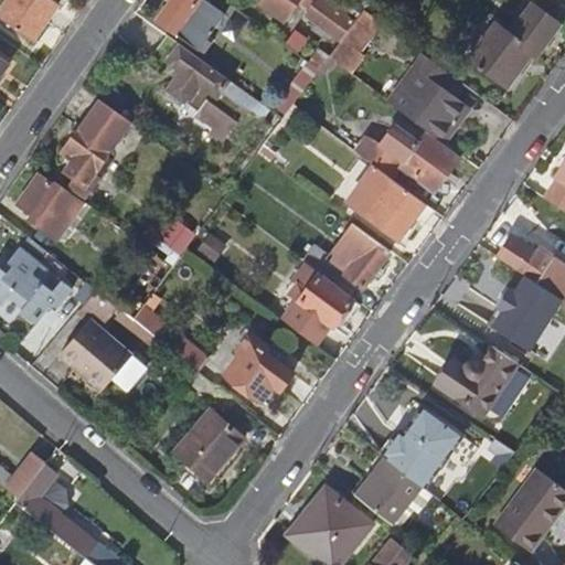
[(7,0),(0,9),(0,17),(32,40),(57,3),(52,0),(7,0)]
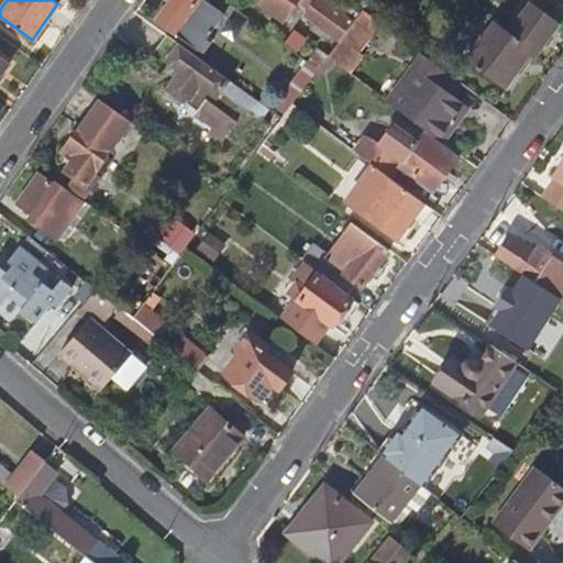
[(170,0),(157,21),(198,52),(224,15),(202,0),(170,0)]
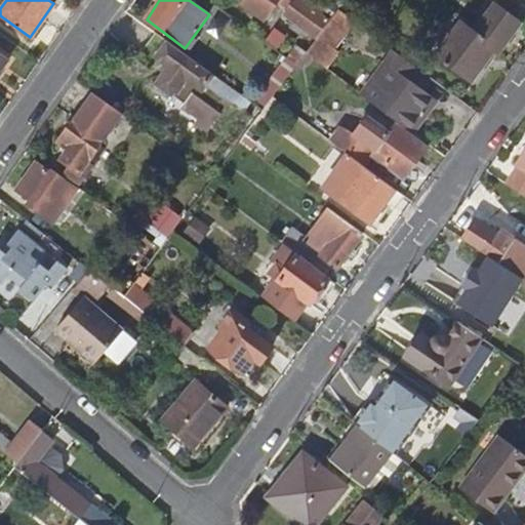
[(300,0),(241,0),(238,5),(263,22),(280,0),(288,6),(282,14),(291,23),(289,27),(303,35),(305,32),(315,38),(328,21),(300,0)]
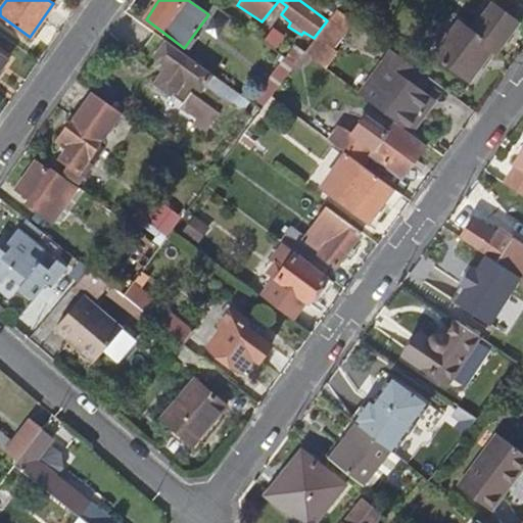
[(492,6),(504,14),(508,8),(496,0),(492,6)]
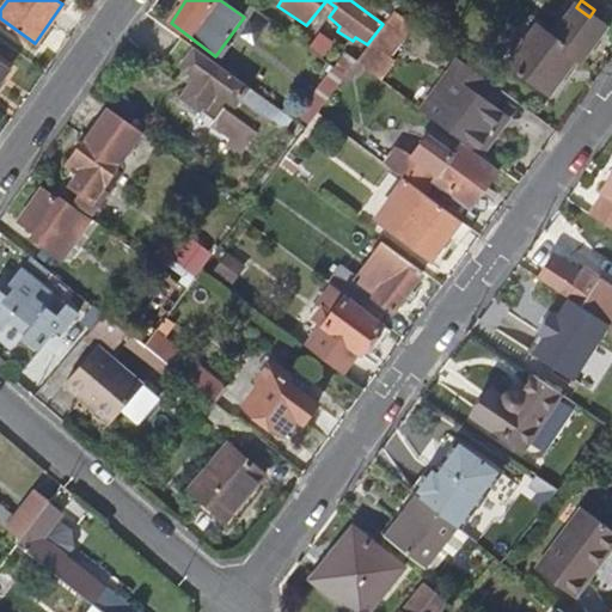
[(538,29),(509,65),(548,92),(575,57),(579,60),(604,28),(589,17),(576,7),(575,6),(550,37),(538,29)]
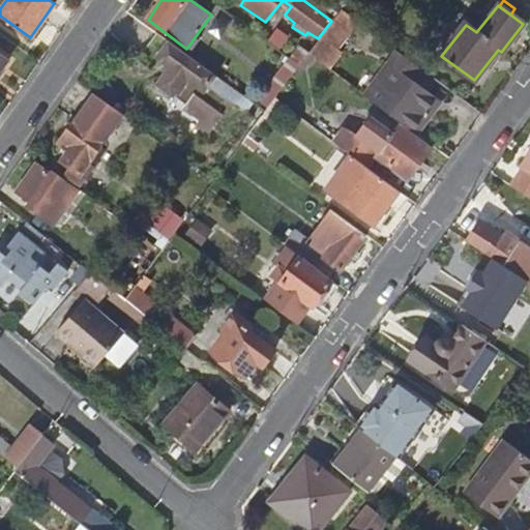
[(275,28),(266,40),(282,51),(290,39),(275,28)]
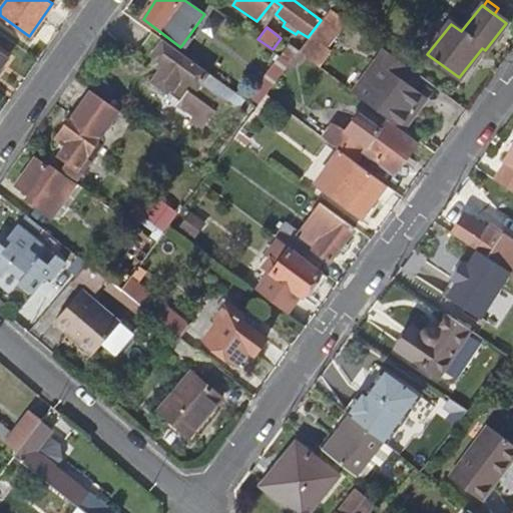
[(208,73),(151,31),(135,53),(152,66),(160,62),(165,66),(161,72),(159,71),(151,81),(168,93),(172,88),(183,97),(180,102),(196,114),(192,119),(199,124),(207,126),(219,134),(237,110),(200,83),(208,73)]
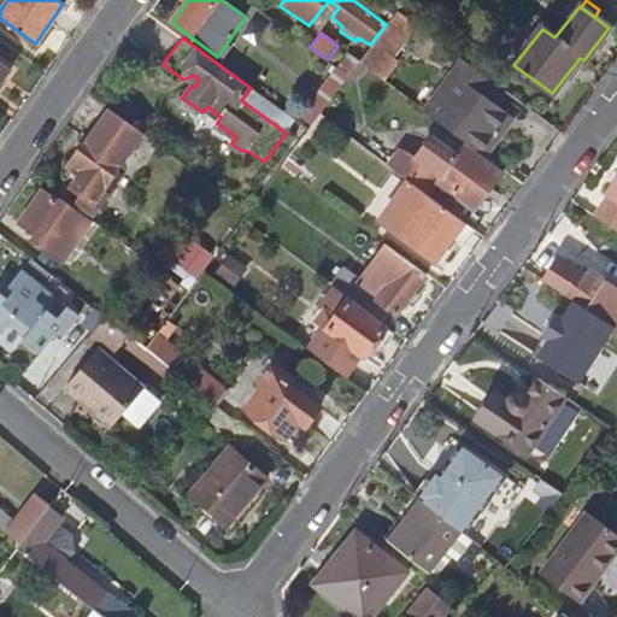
[(451,87),(429,115),(485,156),(523,105),(485,76),(466,98),(451,87)]
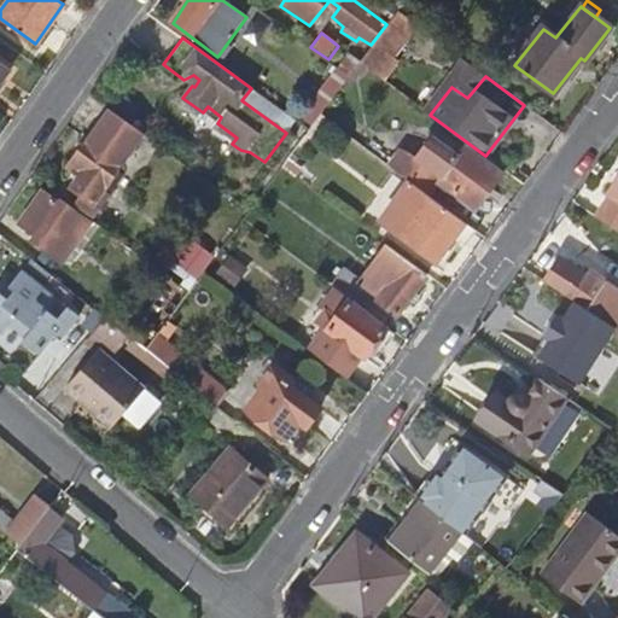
[(331,77),(313,103),(322,111),(342,85),(331,77)]
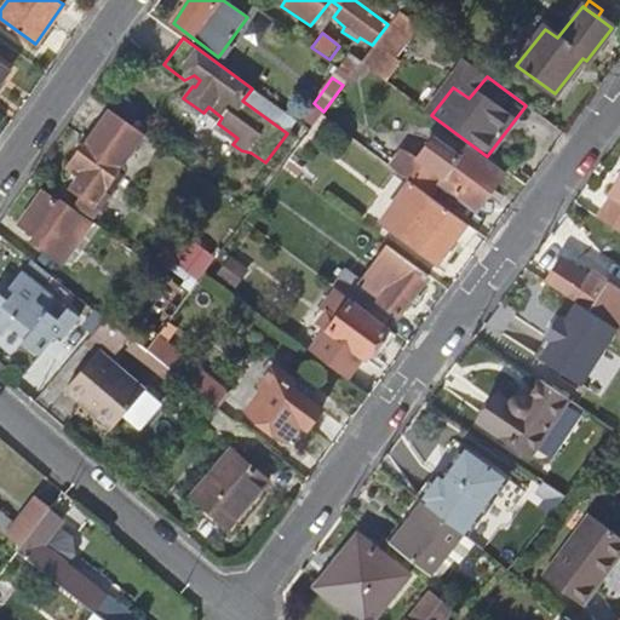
[(87,141),(73,162),(76,166),(85,172),(80,179),(73,189),(84,197),(79,205),(93,216),(121,178),(115,173),(136,145),(143,135),(109,110),(87,141)]
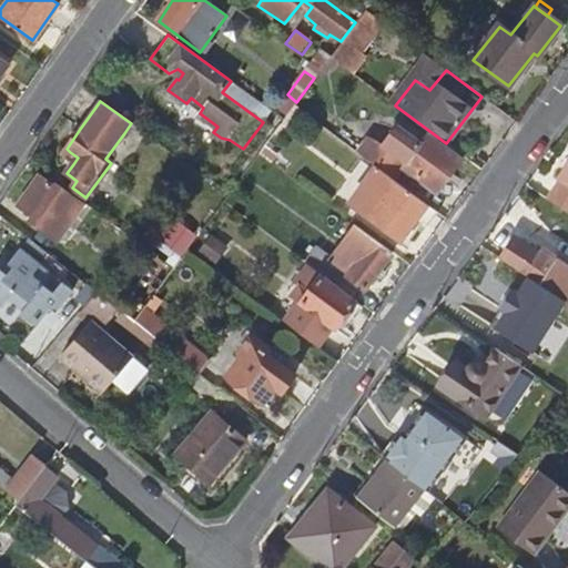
[(282,122),(264,145),(259,153),(270,162),(293,131),(282,122)]
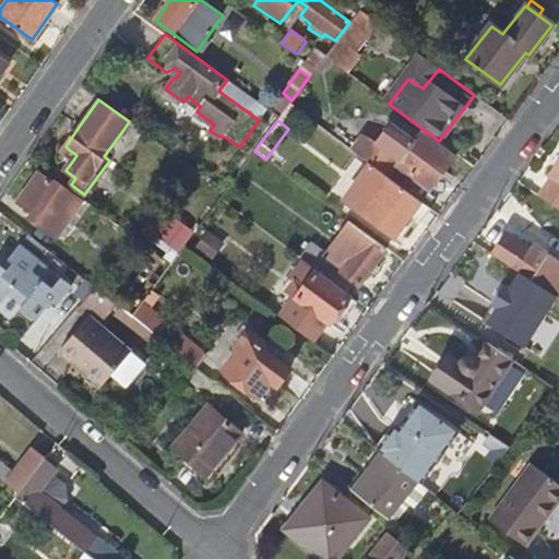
[(352,150),(370,164),(388,177),(395,165),(428,190),(452,157),(418,133),(412,143),(389,126),(377,143),(364,134),(352,150)]
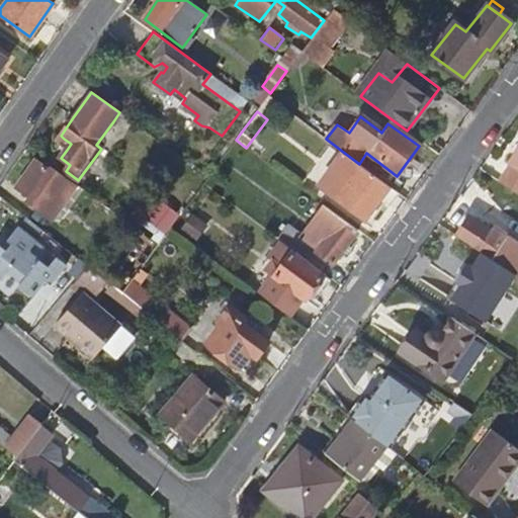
[(71,144),(64,139),(60,145),(67,150),(71,144)]
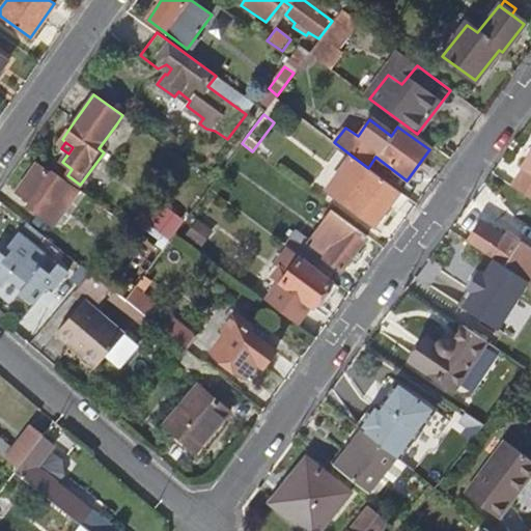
[(530,152),(521,167),(524,169),(511,187),(530,199),(530,152)]
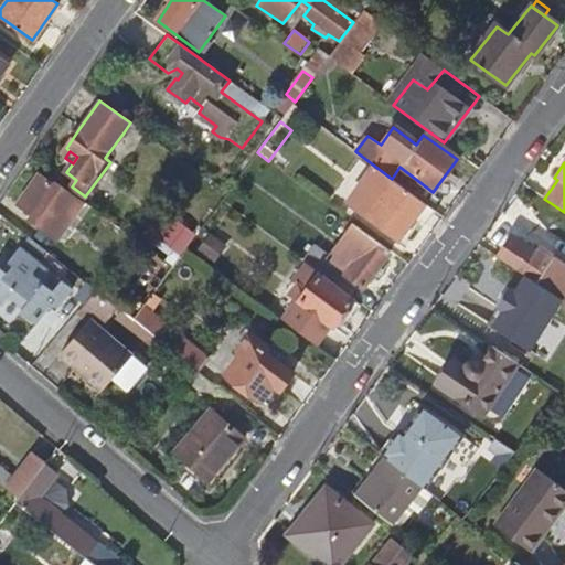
[(347,202),(398,241),(425,203),(392,179),(374,166),(347,202)]
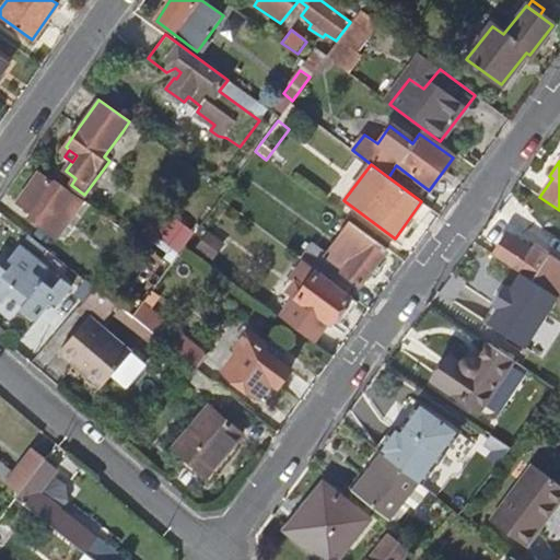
[(18,203),(28,212),(33,216),(35,212),(41,217),(36,223),(54,237),(82,200),(56,182),(53,187),(37,175),(18,203)]
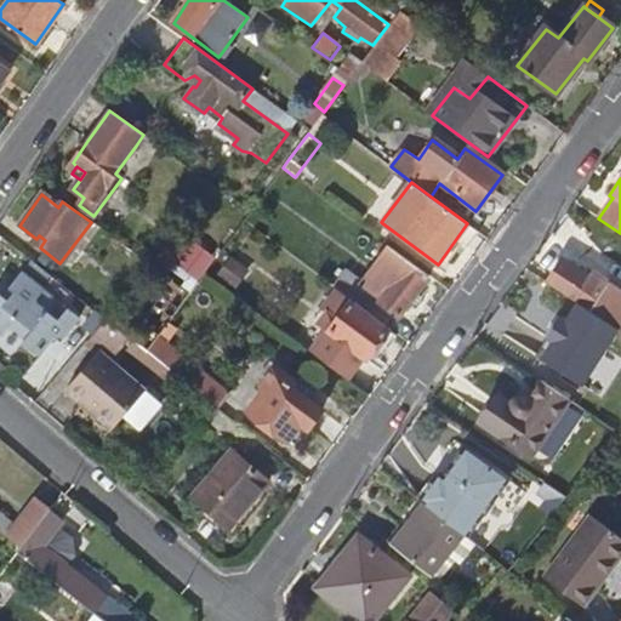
[(28,240),(32,235),(20,226),(16,231),(28,240)]
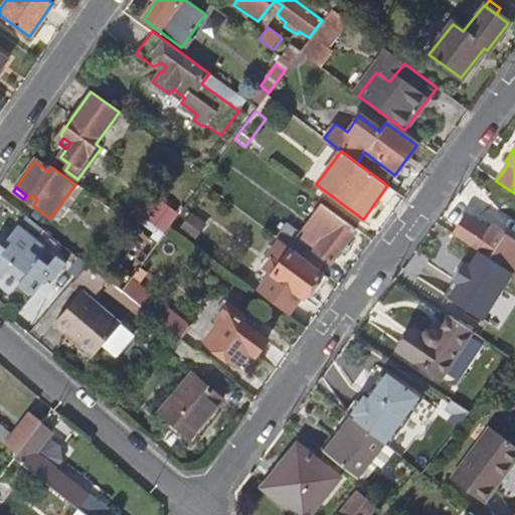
[(147,191),(129,214),(140,223),(145,217),(157,225),(170,208),(147,191)]
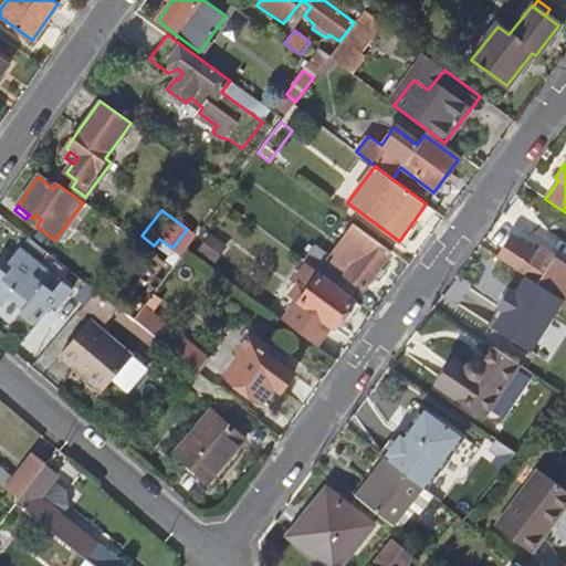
[(313,247),(302,260),(328,280),(339,266),(347,273),(345,275),(363,289),(389,251),(352,222),(326,257),(313,247)]
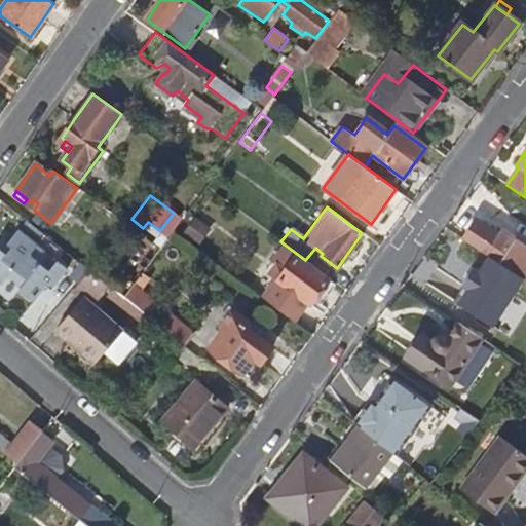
[(174,213),(160,230),(166,236),(181,219),(174,213)]
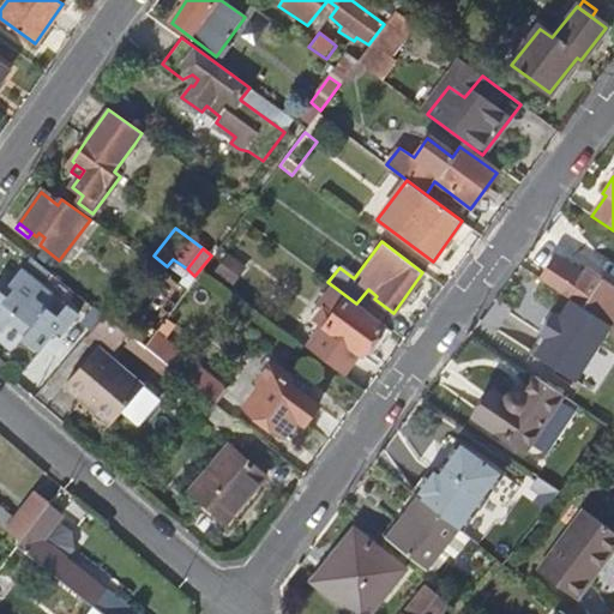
[(611,326),(613,329),(613,288),(588,270),(584,276),(559,259),(543,282),(570,300),(611,326)]
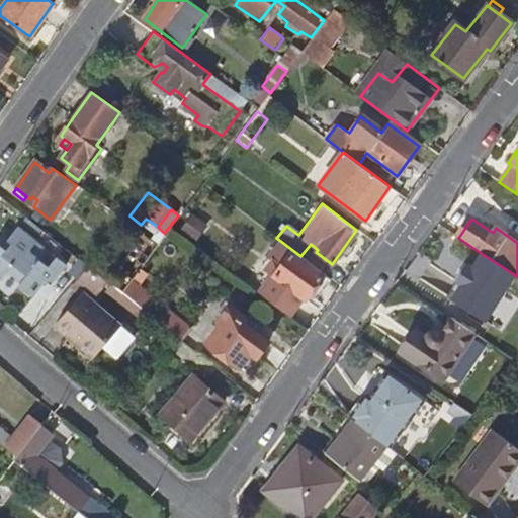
[(36,245),(19,230),(7,243),(9,245),(4,251),(0,246),(0,277),(4,273),(19,285),(17,288),(31,300),(60,265),(56,261),(49,269),(29,254),(36,245)]
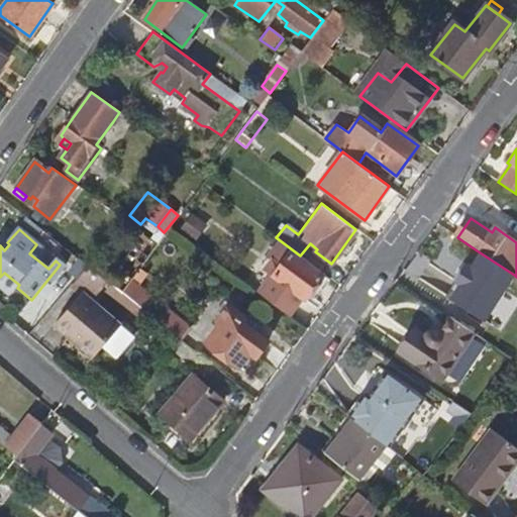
[(148,237),(134,257),(143,265),(159,244),(148,237)]
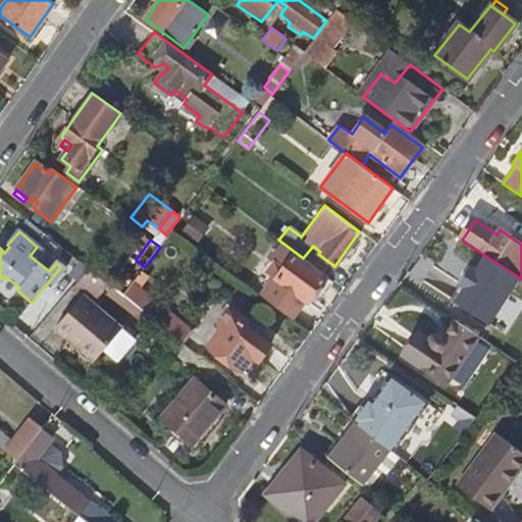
[(327,278),(282,246),(271,260),(274,262),(266,273),(274,279),(262,296),(294,320),(307,302),(309,304),(327,278)]
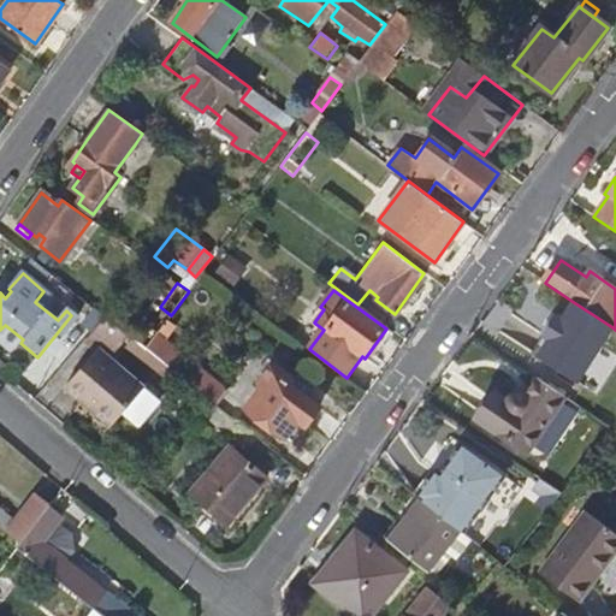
[(576,383),(612,327),(572,301),(561,319),(555,315),(542,335),(548,338),(535,356),(576,383)]
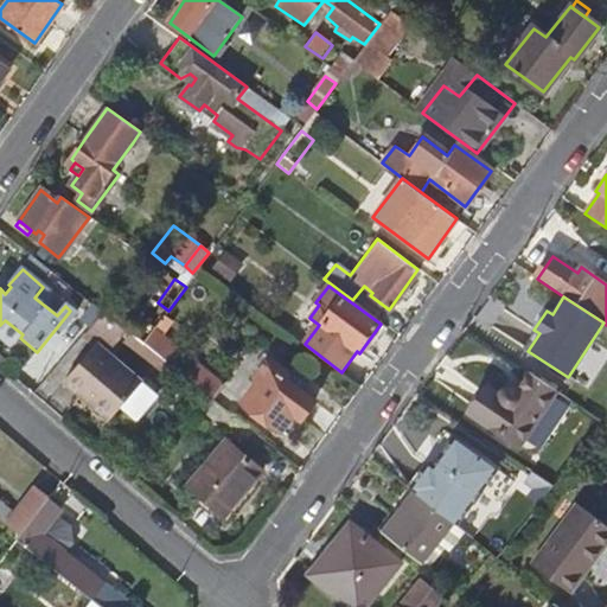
[(151,298),(127,331),(144,344),(165,315),(168,311),(158,302),(151,298)]
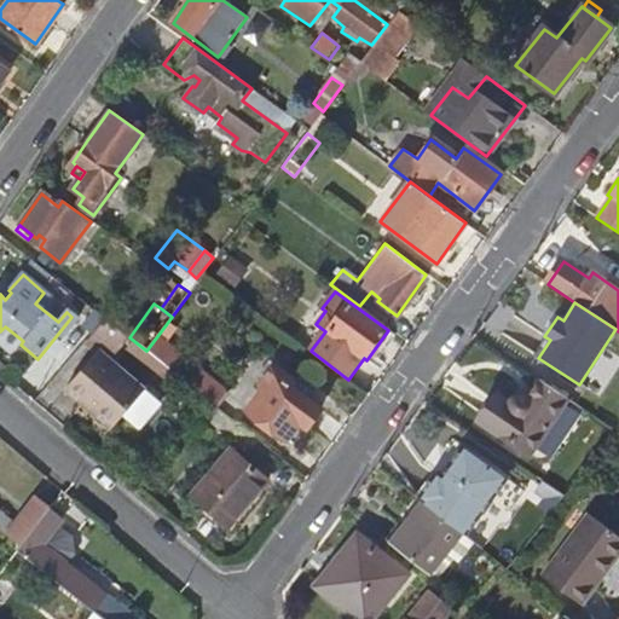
[(92,307),(76,327),(90,337),(105,318),(92,307)]
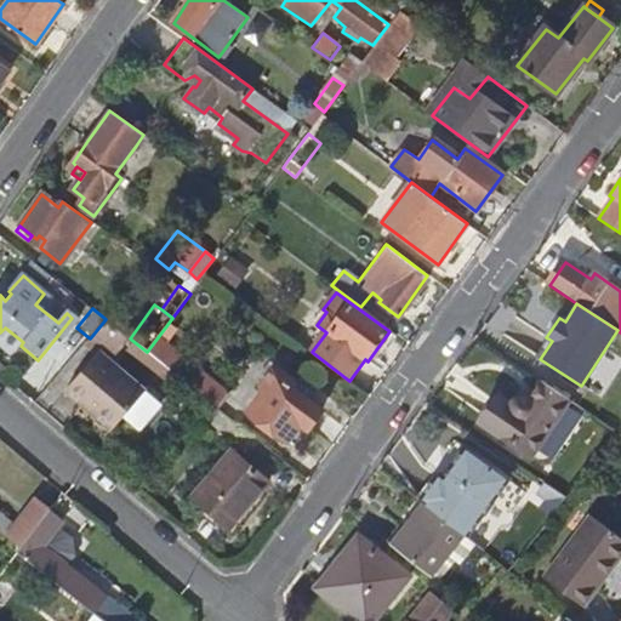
[(545,336),(546,337),(559,318),(558,317),(545,336)]
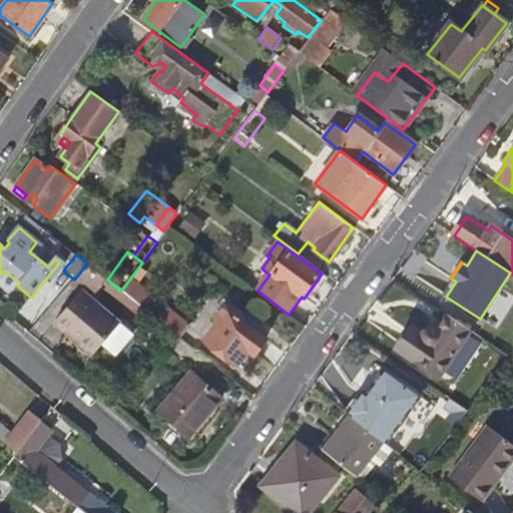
[(81,292),(53,324),(68,337),(70,334),(93,353),(102,343),(115,354),(133,334),(88,296),(104,277),(87,264),(74,280),(71,283),(81,292)]
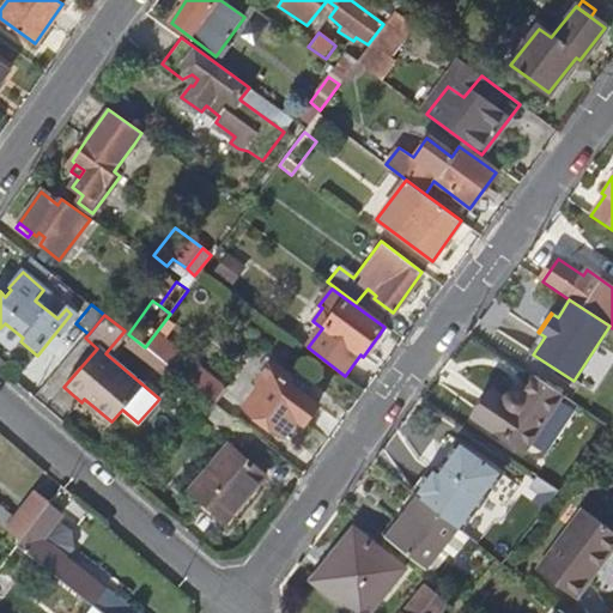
[(167,319),(145,347),(157,356),(177,327),(167,319)]
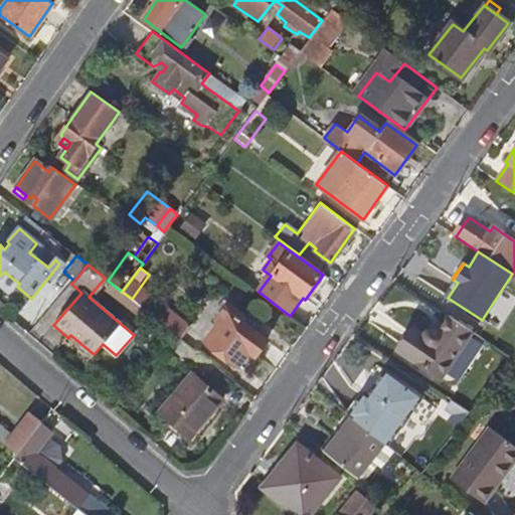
[(134,301),(175,334),(180,338),(190,325),(144,289),(134,301)]
